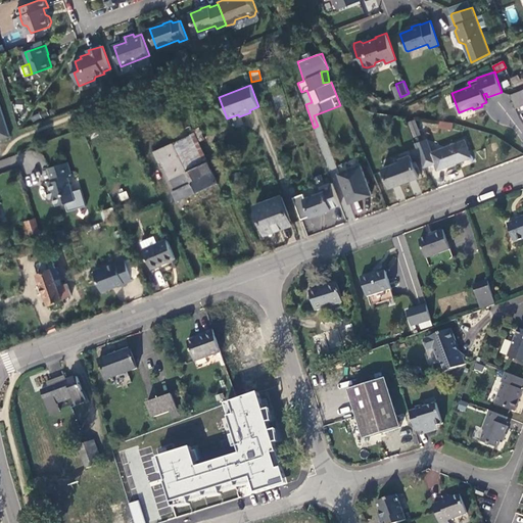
[(516,108),(522,105),(522,90),(511,95),(516,108)]
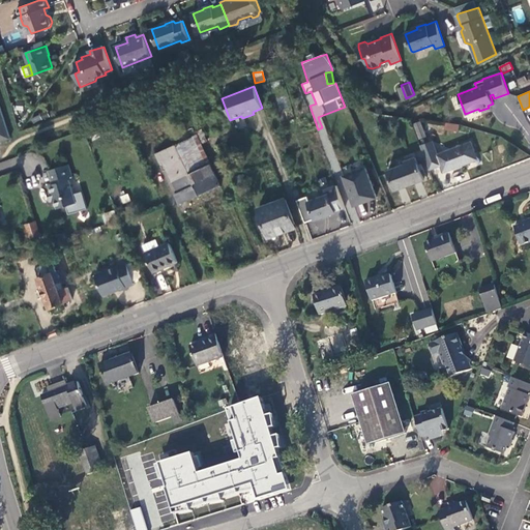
[(0,143),(10,140),(0,106),(0,143)]
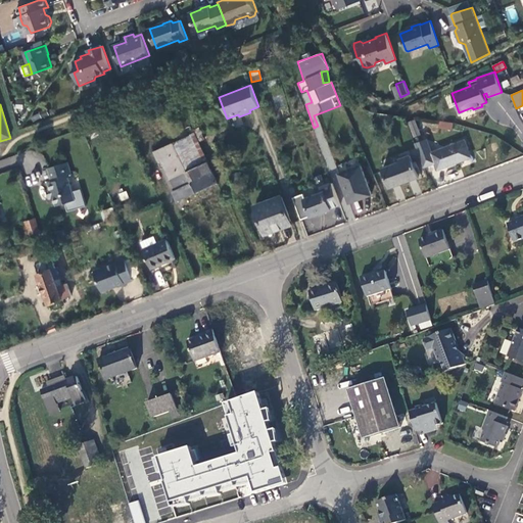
[(421,134),(416,119),(410,121),(415,136),(421,134)]
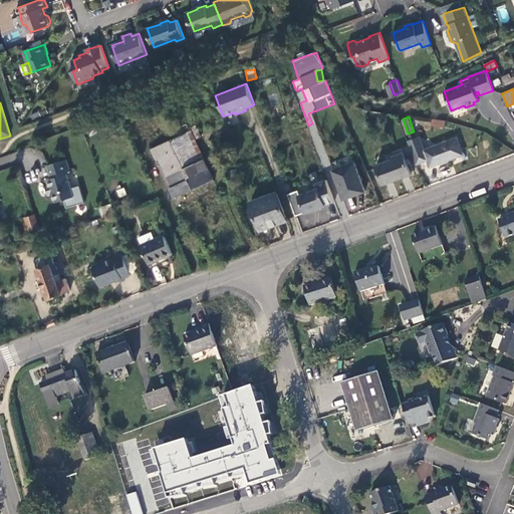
[(214,180),(192,132),(192,131),(178,138),(153,150),(157,159),(159,157),(173,186),(171,187),(175,198),(214,180)]
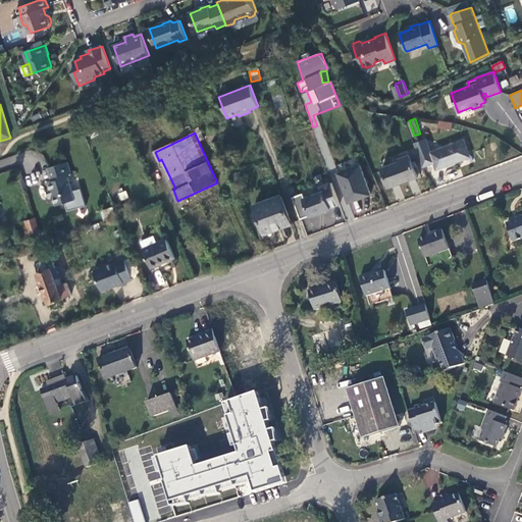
[(468,149),(465,140),(431,151),(426,138),(415,142),(416,146),(423,167),(435,162),(437,170),(468,159),(465,150),(468,149)]
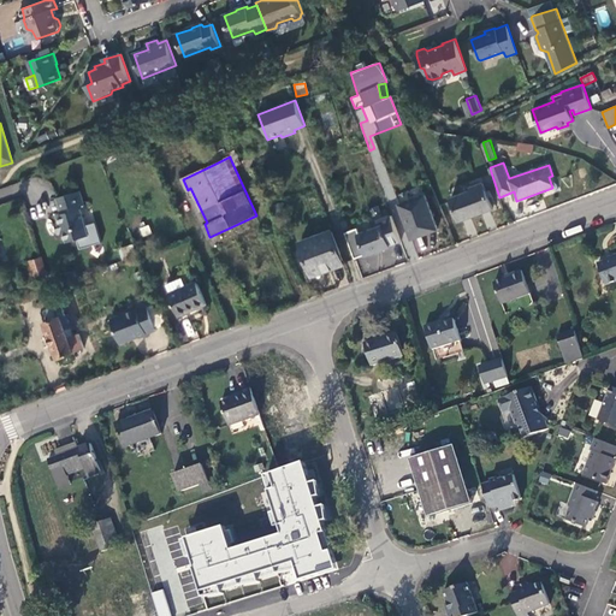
[(549,177),(552,188),(560,185),(556,175),(552,176),(549,177)]
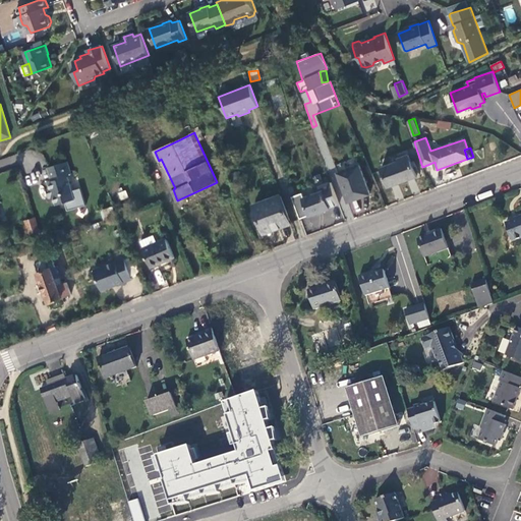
[(416,177),(409,155),(397,159),(398,162),(382,167),(388,186),(416,177)]
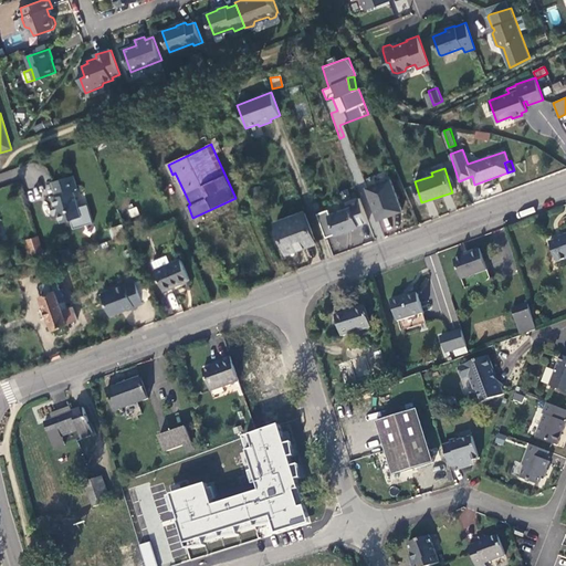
[(74,175),(53,180),(58,195),(54,196),(53,198),(55,206),(58,207),(60,213),(62,221),(82,216),(75,190),(79,189),(74,175)]
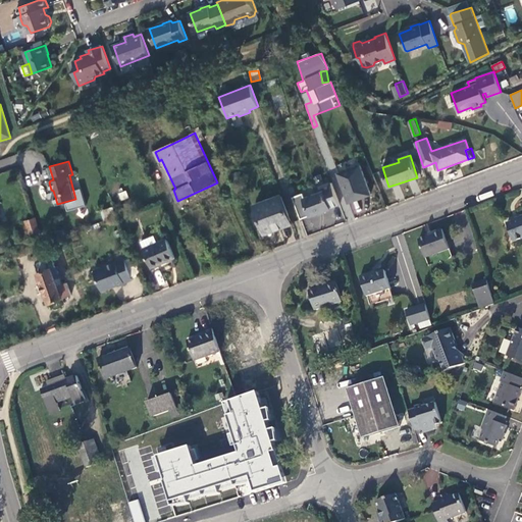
[(371,195),(362,165),(341,173),(351,202),(371,195)]
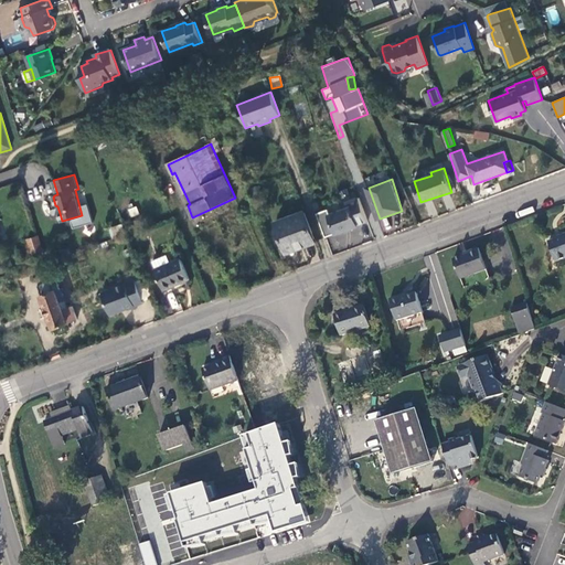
[(352,206),(330,214),(337,234),(359,226),(352,206)]
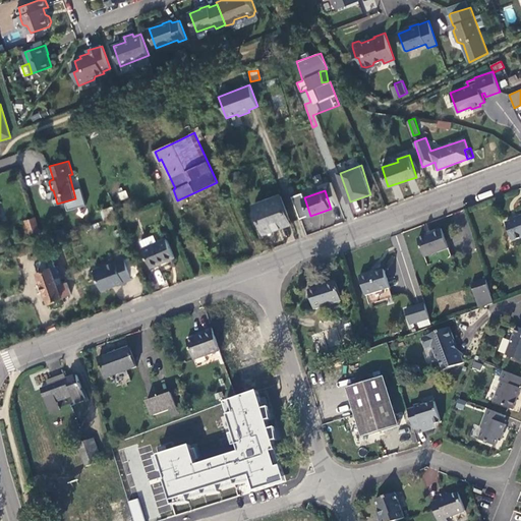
[(283,196),(256,206),(267,233),(292,223),(283,196)]
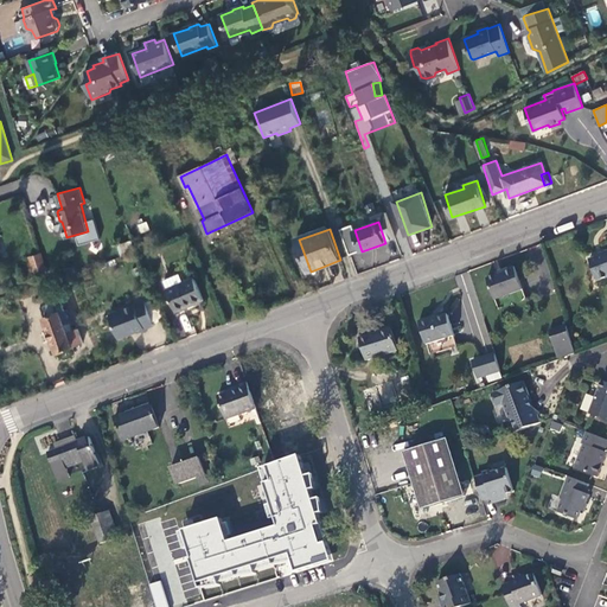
[(606,250),(600,254),(601,256),(588,261),(596,282),(606,278),(606,250)]
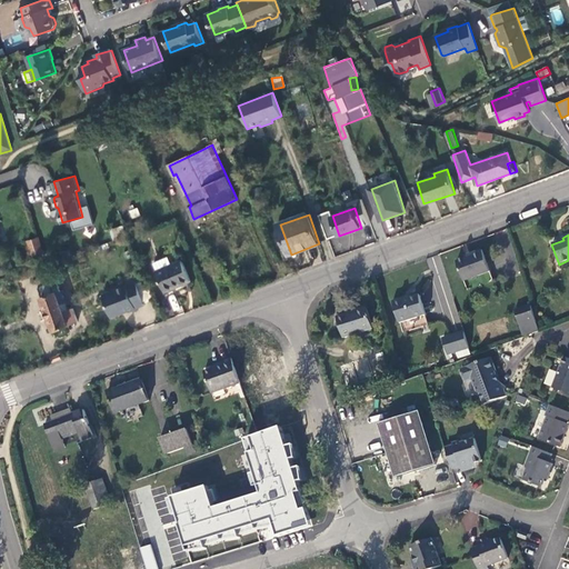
[(35,260),(46,257),(39,236),(29,239),(35,260)]
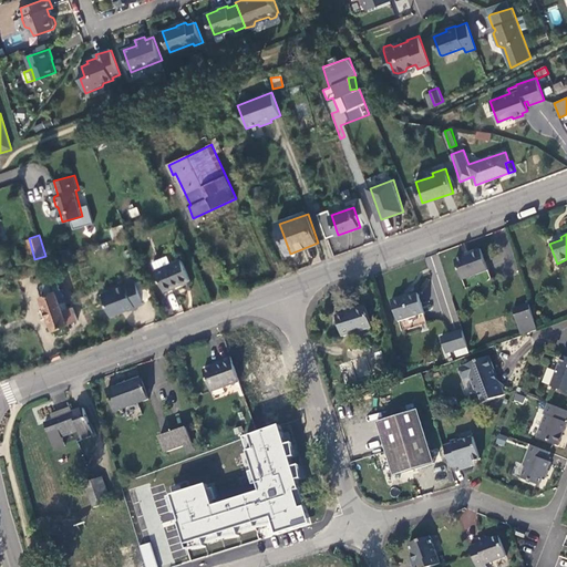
[(493,281),(482,253),(472,256),(471,254),(455,260),(466,290),(493,281)]
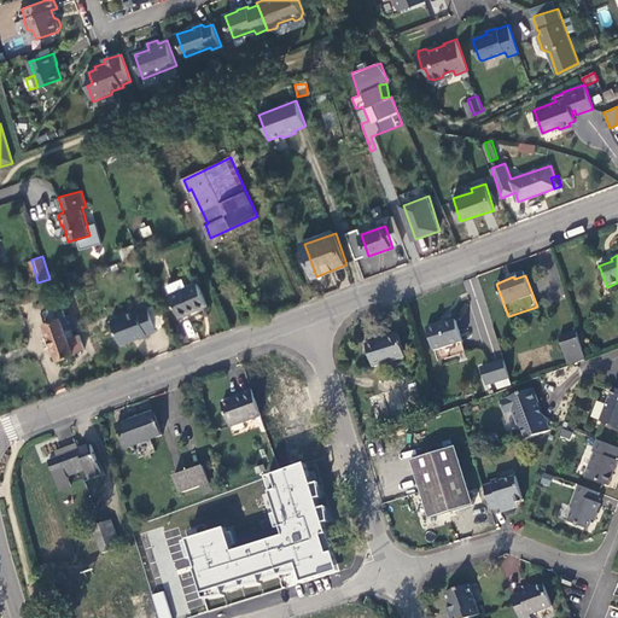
[(187,290),(182,279),(169,285),(173,296),(172,296),(181,318),(208,305),(199,284),(187,290)]
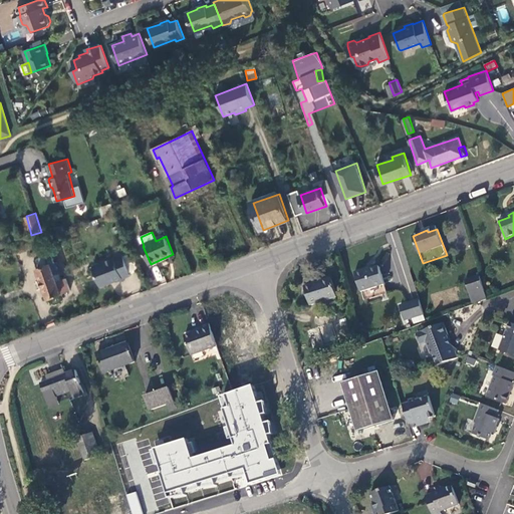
[(72,293),(67,281),(63,282),(52,254),(35,260),(38,268),(51,264),(64,296),(72,293)]
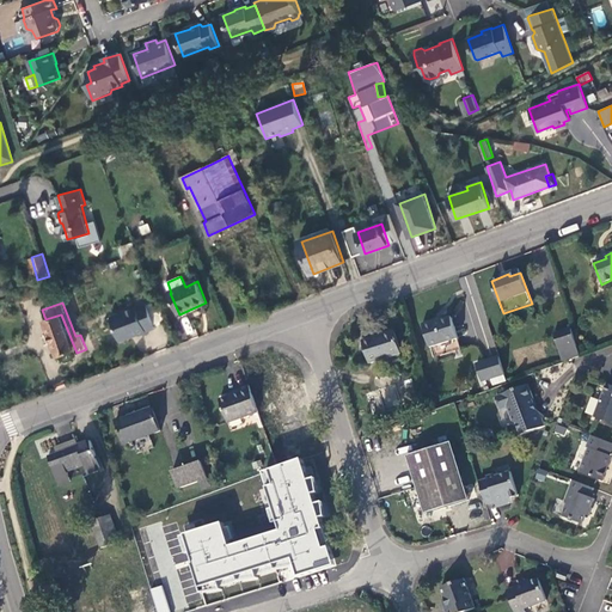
[(169,322),(160,303),(150,306),(157,326),(169,322)]
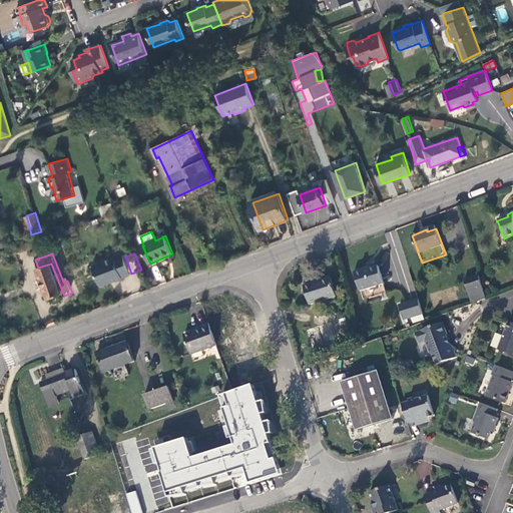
[(124,254),(94,266),(101,287),(132,276),(131,274),(125,257),(124,254)]
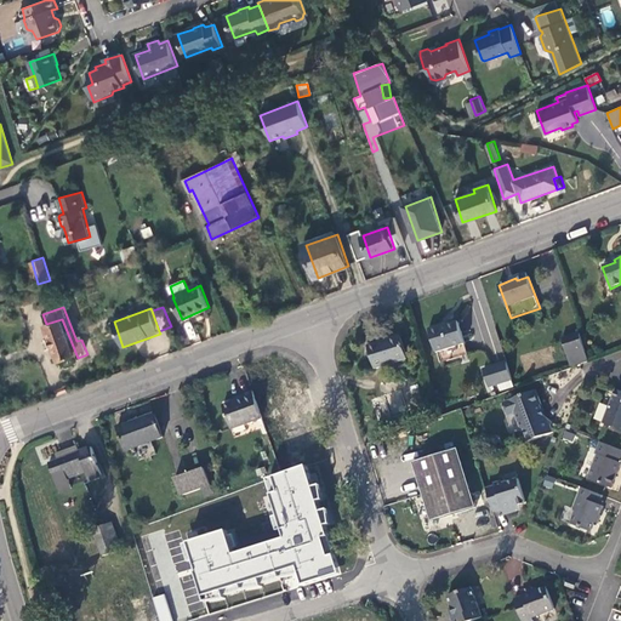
[(46,324),(63,364),(68,366),(75,364),(78,358),(62,319),(46,324)]
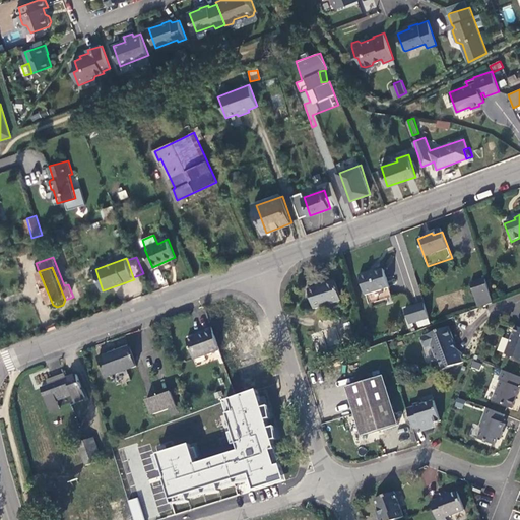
[(391,287),(385,269),(371,273),(371,272),(362,274),(368,296),(391,287)]
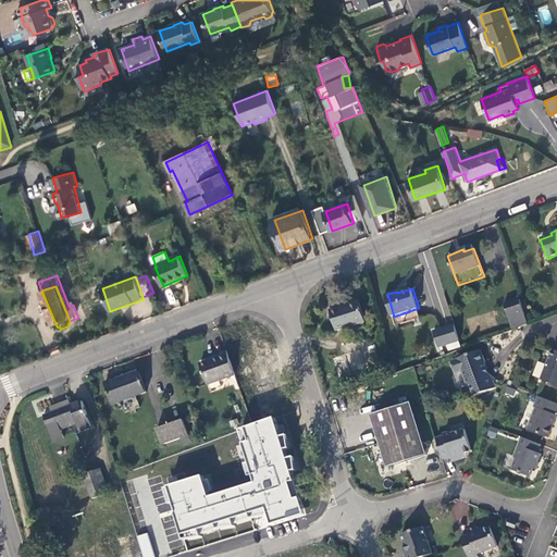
[(503,304),(511,331),(520,327),(528,325),(519,298),(503,304)]
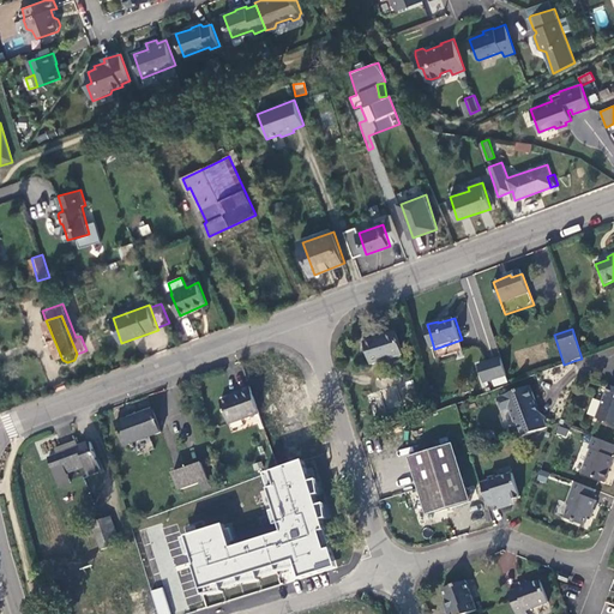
[(398,333),(367,344),(374,367),(405,356),(398,333)]
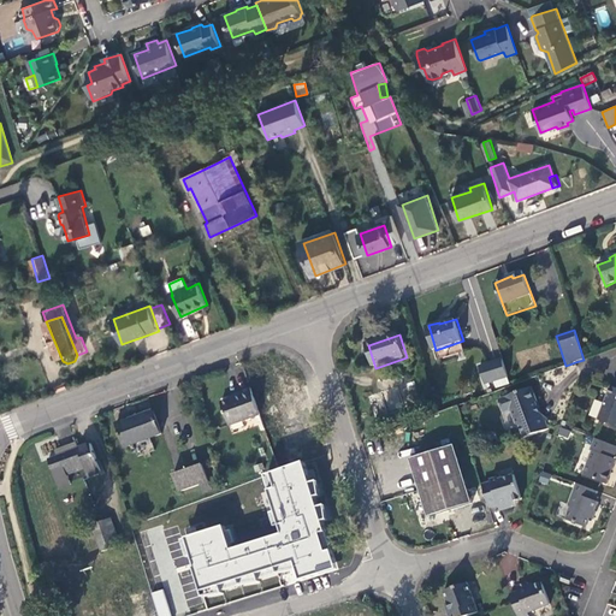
[(485,385),(508,378),(503,360),(480,367),(485,385)]
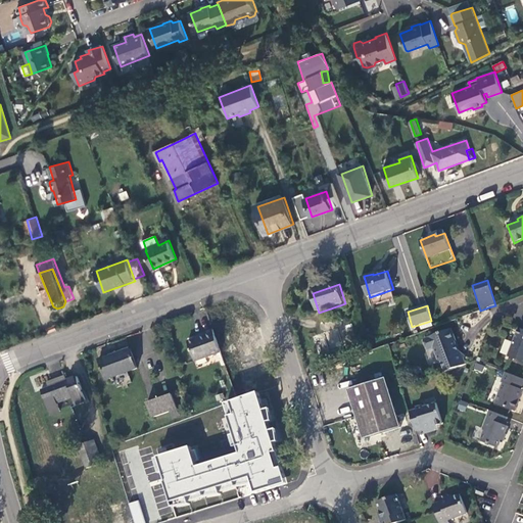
[(319,355),(358,344),(352,325),(314,335),(319,355)]
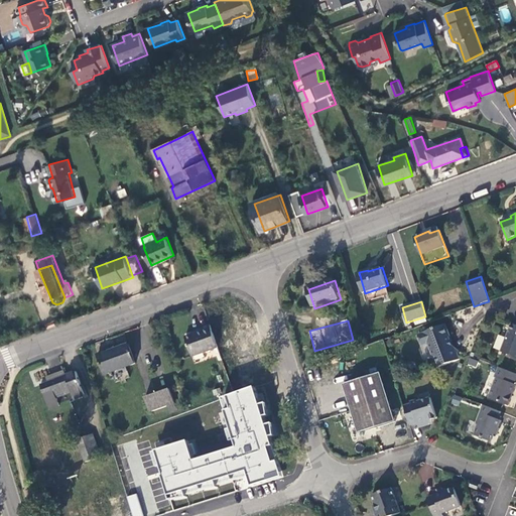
[(435,358),(439,367),(460,359),(459,355),(460,352),(453,346),(449,337),(450,337),(445,325),(418,335),(422,345),(427,344),(431,355),(435,358)]
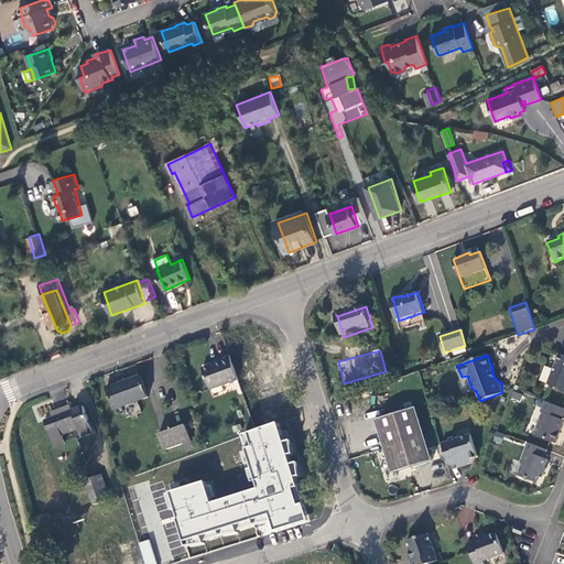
[(563,355),(561,355),(550,384),(563,389),(563,355)]
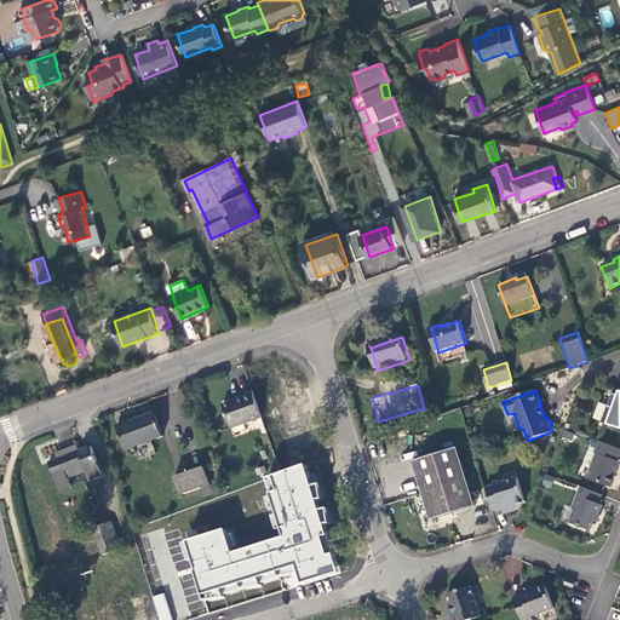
[(233,430),(263,419),(253,391),(244,395),(245,396),(245,399),(234,402),(224,406),(233,430)]
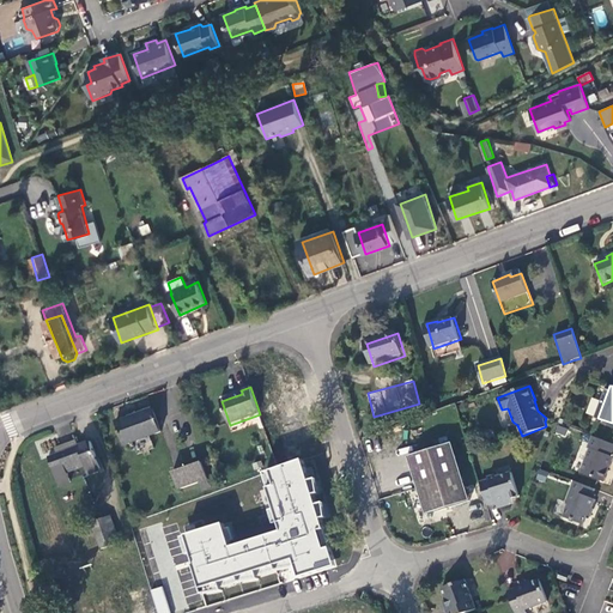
[(155,410),(117,423),(126,445),(162,432),(155,410)]
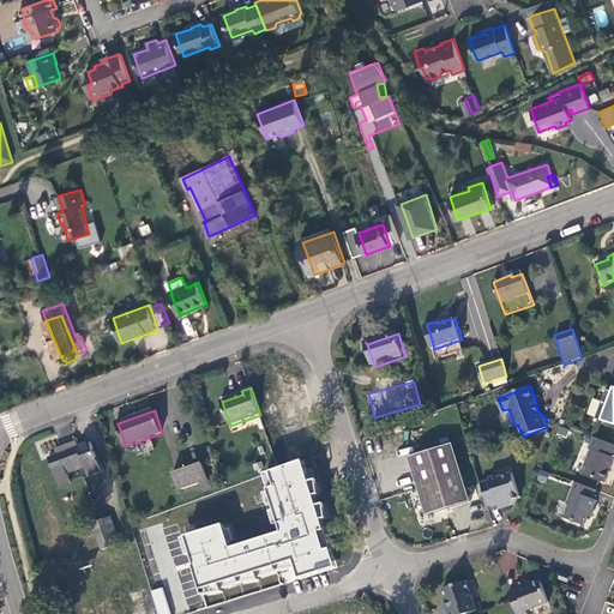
[(605,481),(613,458),(613,445),(595,437),(589,449),(591,451),(583,473),(605,481)]
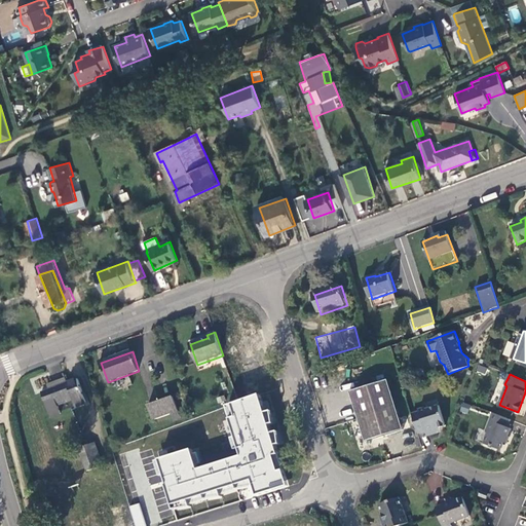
[(60,405),(76,399),(79,407),(87,404),(79,379),(70,383),(69,382),(43,391),(52,417),(63,413),(60,405)]
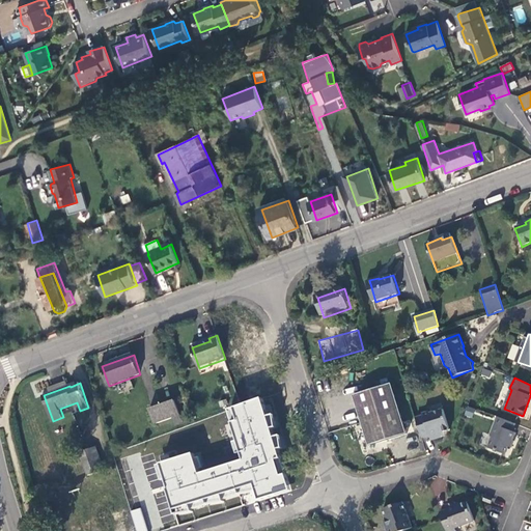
[(408,434),(392,384),(355,395),(370,445),(408,434)]
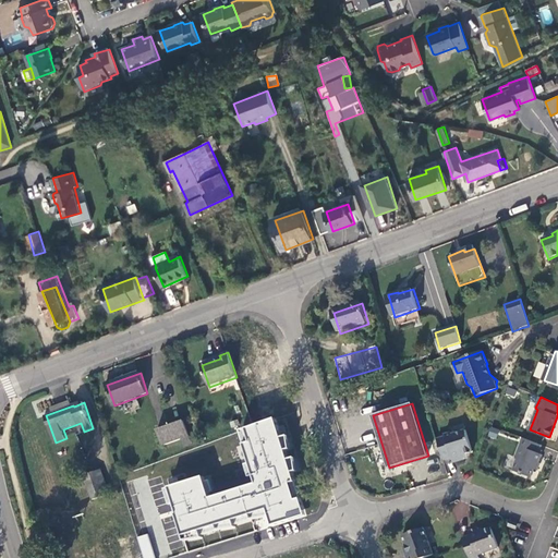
[(168,488),(184,541),(251,520),(266,516),(270,526),(307,516),(277,419),(242,432),(256,483),(210,497),(205,477),(168,488)]
